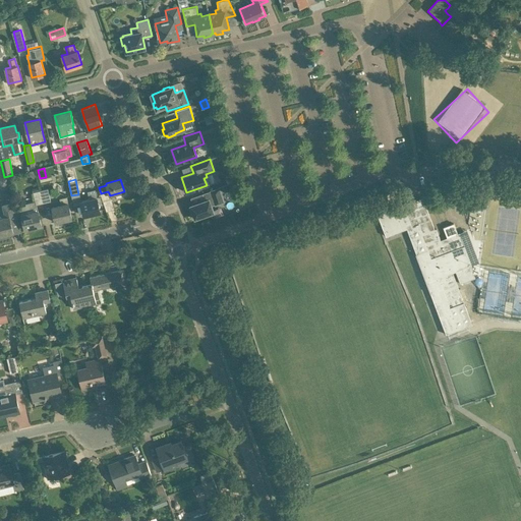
[(47,187),(40,189),(43,203),(50,200),(47,187)]
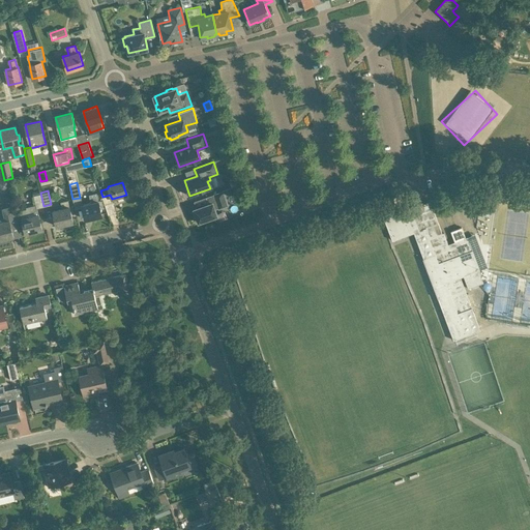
[(197,222),(198,222),(199,222),(201,221),(201,223),(210,219),(209,217),(217,215),(215,209),(228,205),(223,190),(214,194),(214,195),(206,197),(208,204),(194,209),(196,213),(194,214),(197,222)]
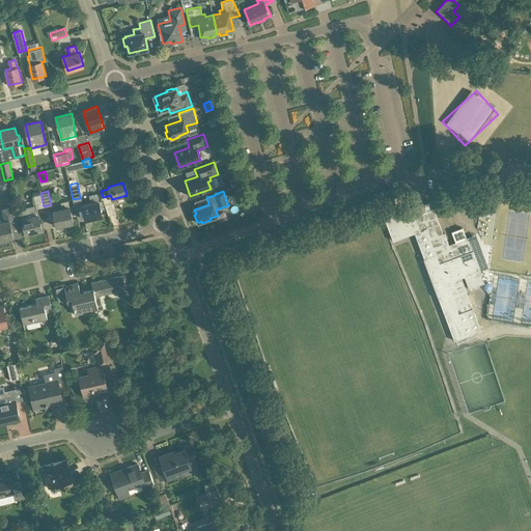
[(44,206),(40,193),(33,194),(35,204),(36,207),(44,206)]
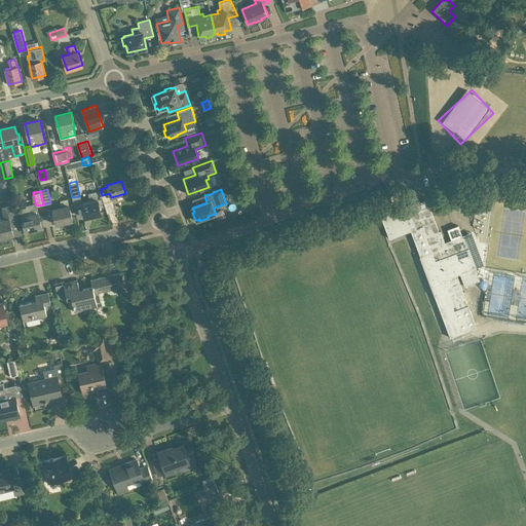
[(90,200),(81,202),(81,205),(84,217),(101,214),(98,198),(97,198),(96,191),(88,192),(90,200)]
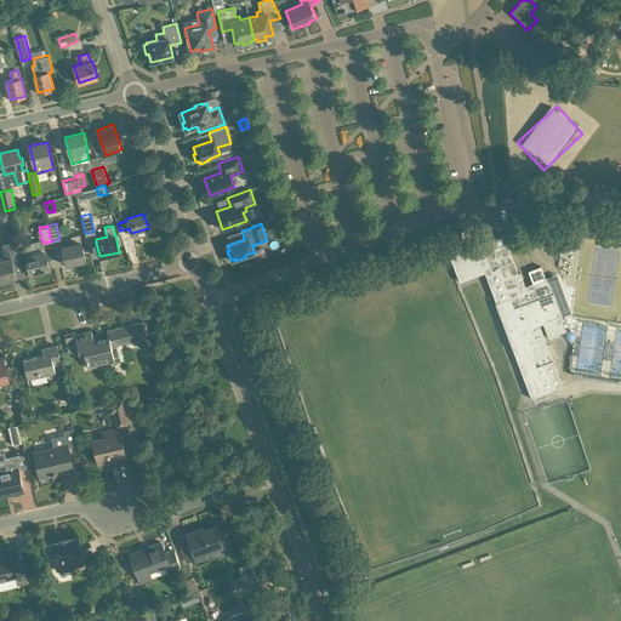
[(73,244),(62,246),(66,265),(86,260),(79,234),(72,235),(73,244)]
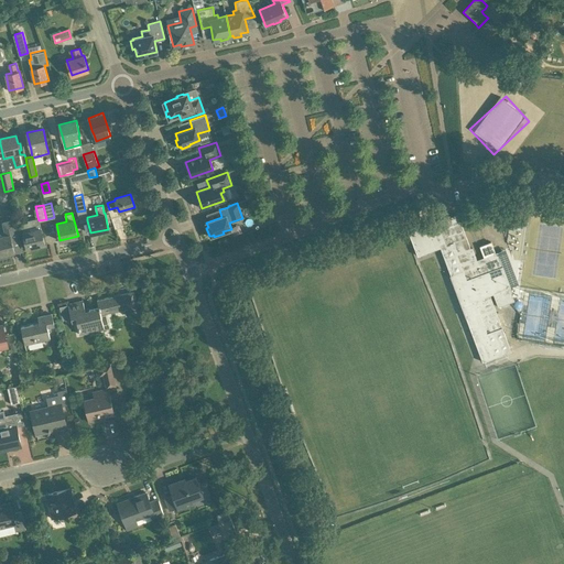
[(437,221),(446,245),(453,242),(457,252),(456,253),(463,270),(449,274),(466,317),(483,360),(483,361),(511,351),(490,294),(492,293),(494,293),(486,272),(481,273),(481,271),(484,270),(481,263),(478,264),(477,259),(472,247),(470,248),(457,214),(437,221)]
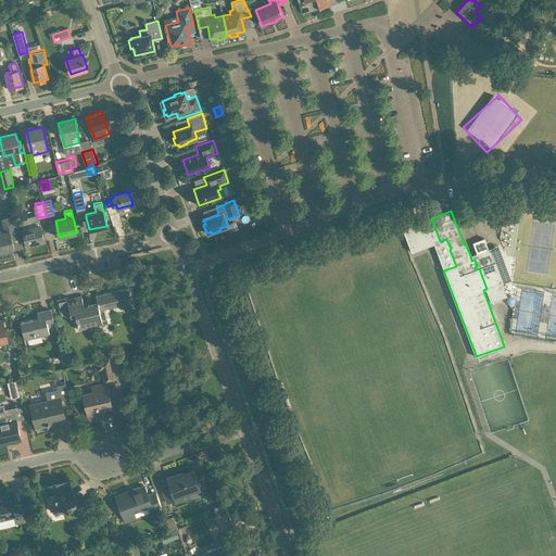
[(110,215),(113,225),(122,223),(118,212),(110,215)]
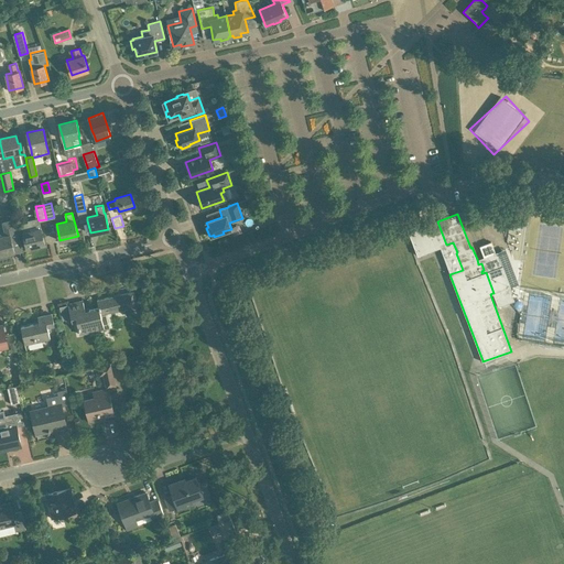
[(39,220),(38,217),(28,219),(28,221),(21,224),(26,248),(29,248),(29,250),(38,248),(36,246),(45,243),(39,220)]
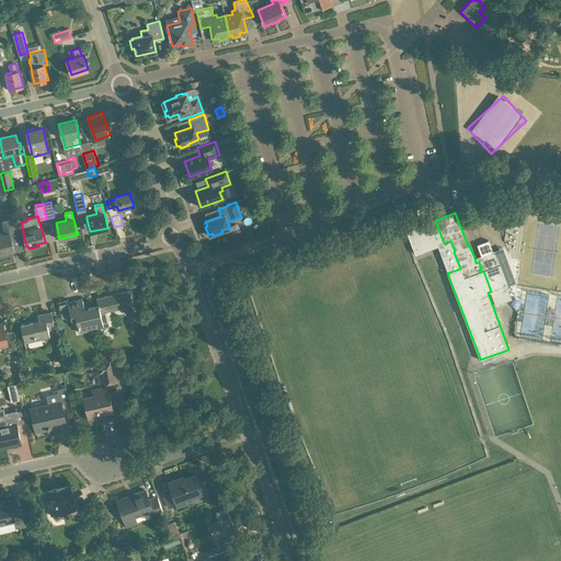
[(12,240),(20,238),(15,219),(2,222),(6,233),(0,233),(0,253),(14,250),(12,240)]
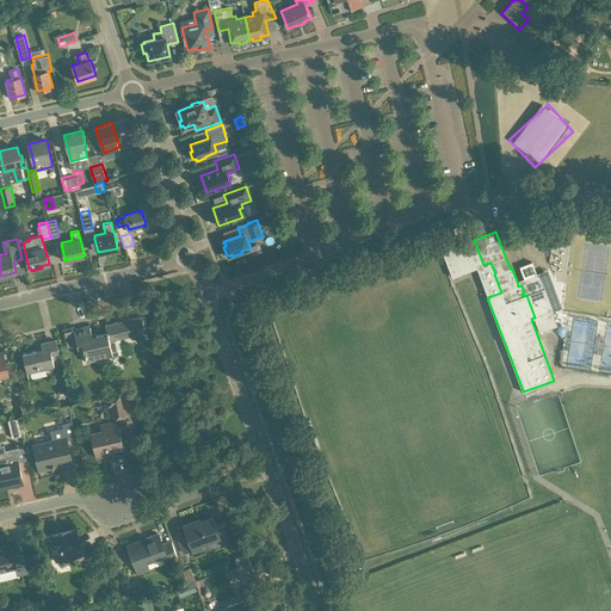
[(464,244),(443,252),(452,277),(474,269),(464,244)]
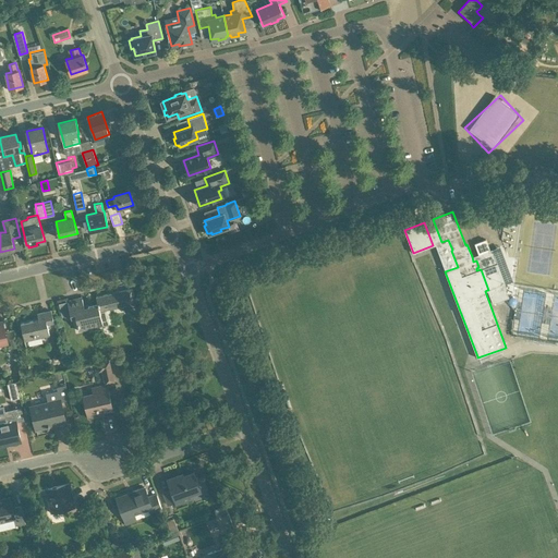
[(473,262),(476,261),(478,267),(476,268),(476,270),(481,269),(488,290),(487,290),(493,303),(509,298),(507,291),(508,291),(505,283),(492,249),(490,250),(486,239),(474,243),(478,254),(472,256),(473,262)]
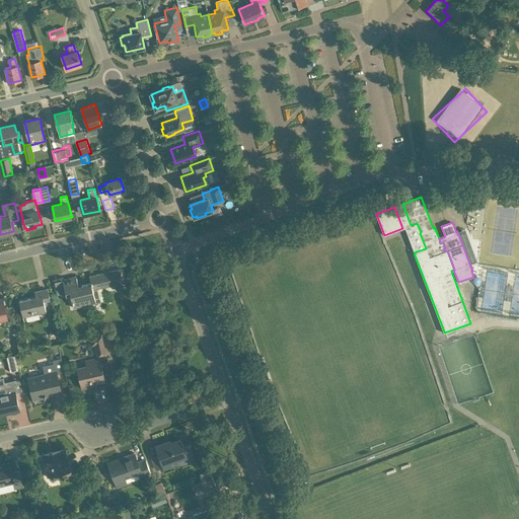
[(76,276),(62,279),(63,280),(66,296),(71,295),(73,307),(95,302),(92,289),(101,287),(115,284),(116,290),(128,287),(123,268),(89,276),(91,282),(82,284),(78,285),(78,283),(76,276)]
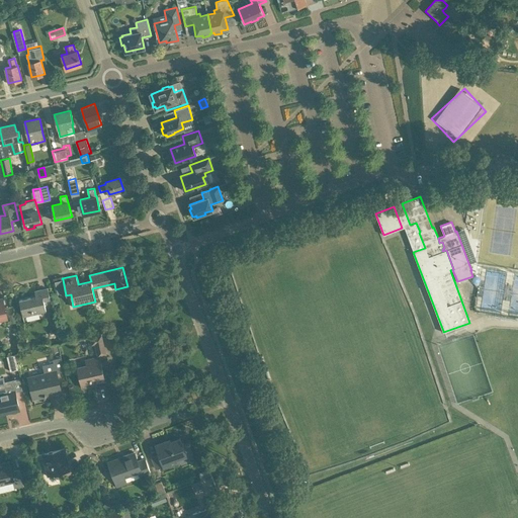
[(35,296),(19,300),(23,316),(46,311),(42,299),(50,298),(48,288),(34,291),(35,296)]
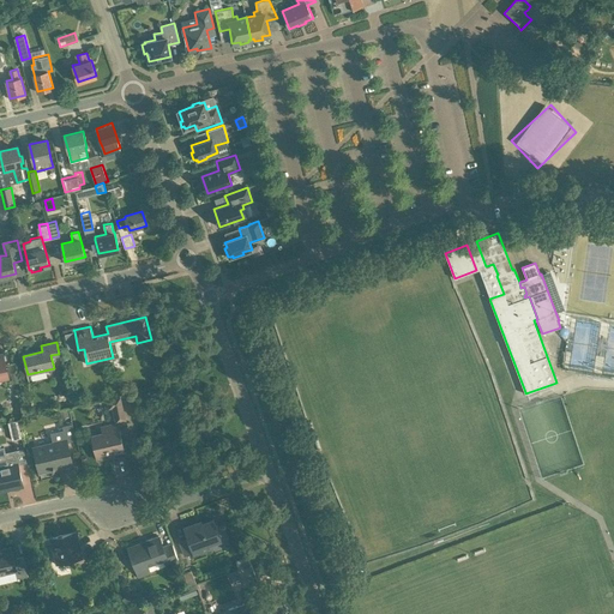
[(74,391),(67,396),(72,404),(79,399),(74,391)]
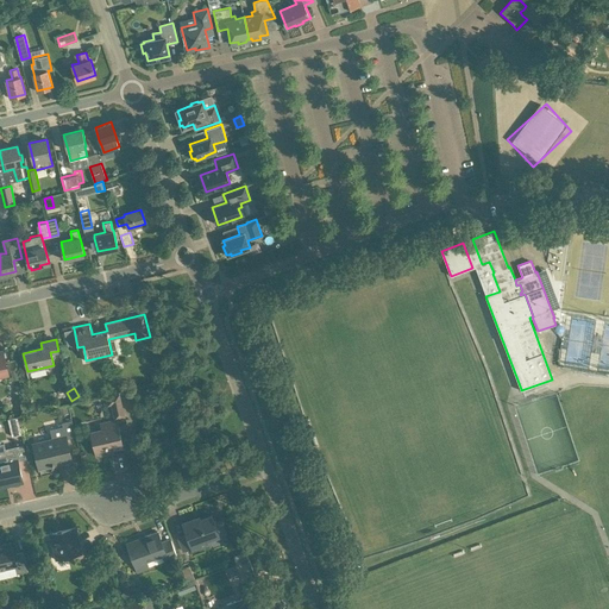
[(104,395),(106,405),(110,403),(113,418),(124,415),(119,393),(104,395)]
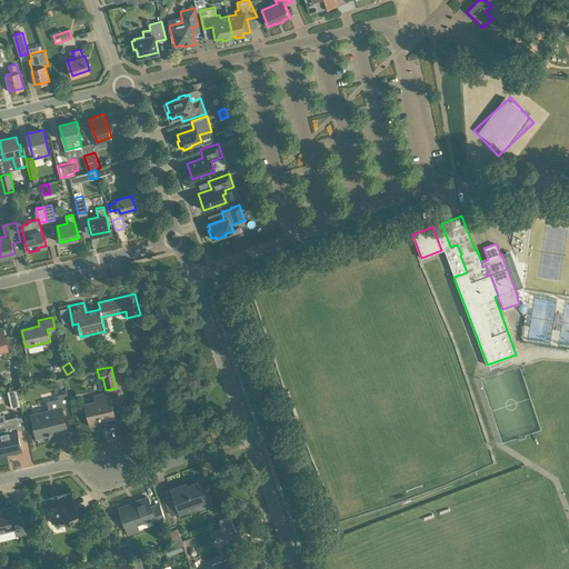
[(6,390),(10,407),(18,405),(15,389),(6,390)]
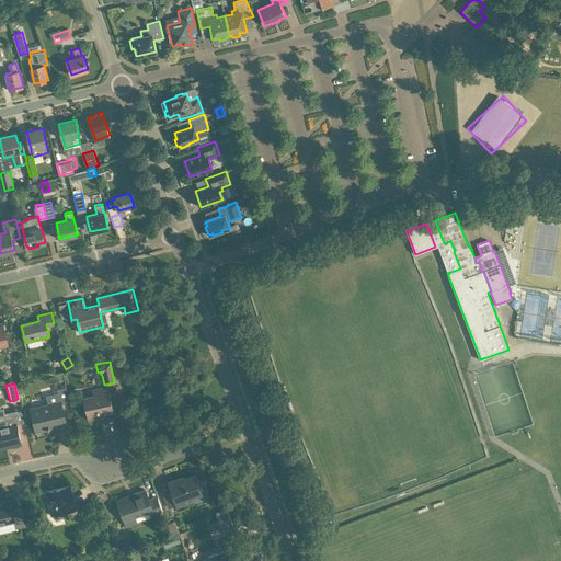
[(93,389),(94,395),(83,397),(89,420),(100,416),(100,413),(113,410),(107,386),(93,389)]
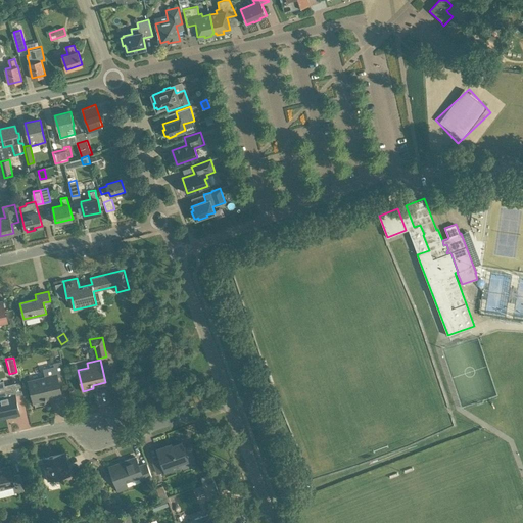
[(45,376),(29,380),(34,402),(61,395),(57,376),(64,374),(61,361),(53,363),(54,366),(43,369),(45,376)]
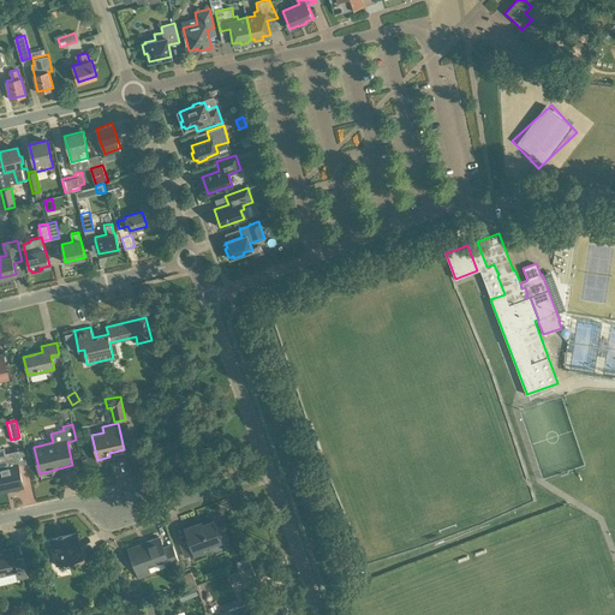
[(0,490),(23,485),(18,461),(0,465),(0,490)]
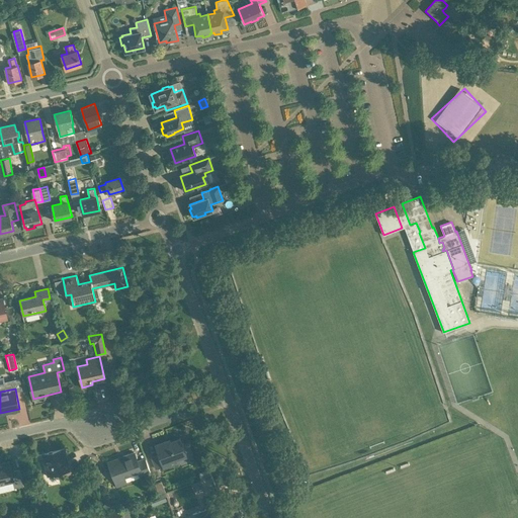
[(154,462),(156,468),(163,465),(164,466),(177,461),(176,458),(186,455),(180,437),(167,442),(166,440),(155,444),(161,460),(154,462)]
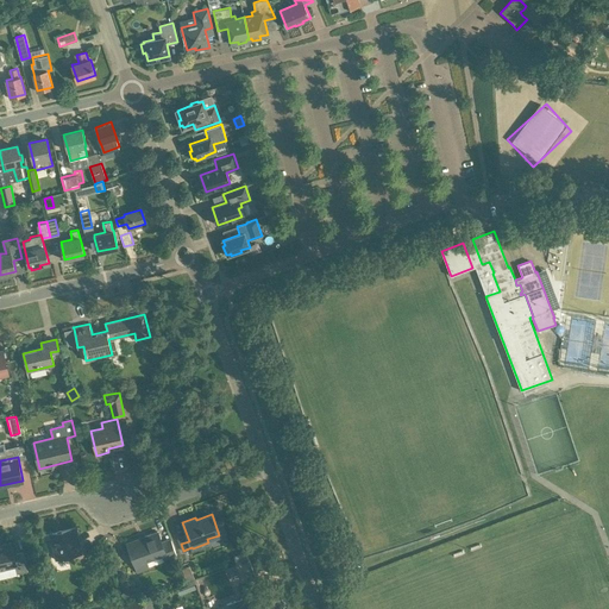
[(42,535),(50,534),(56,559),(81,553),(77,535),(73,537),(71,528),(42,535)]
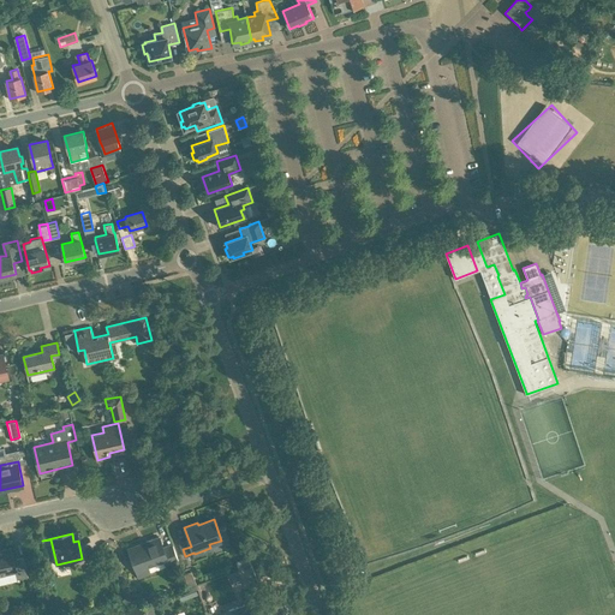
[(149,574),(147,566),(163,560),(166,567),(179,563),(172,544),(163,547),(160,537),(129,548),(139,578),(149,574)]
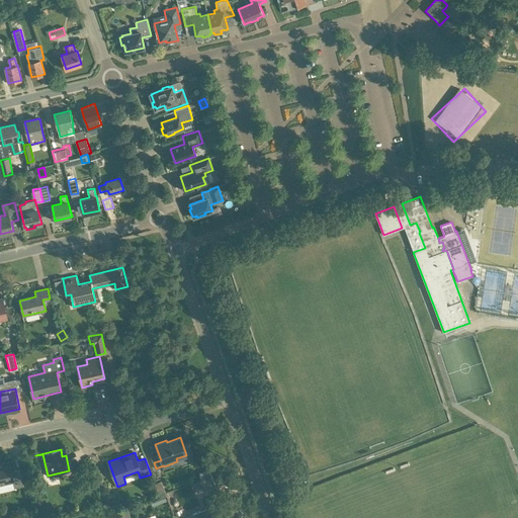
[(0,483),(12,481),(14,488),(24,486),(20,469),(12,471),(10,461),(0,462),(0,483)]
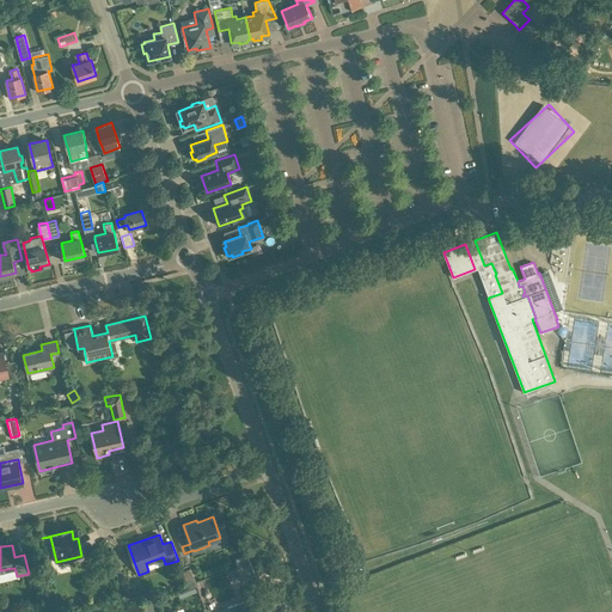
[(239,567),(245,582),(256,579),(250,562),(239,567)]
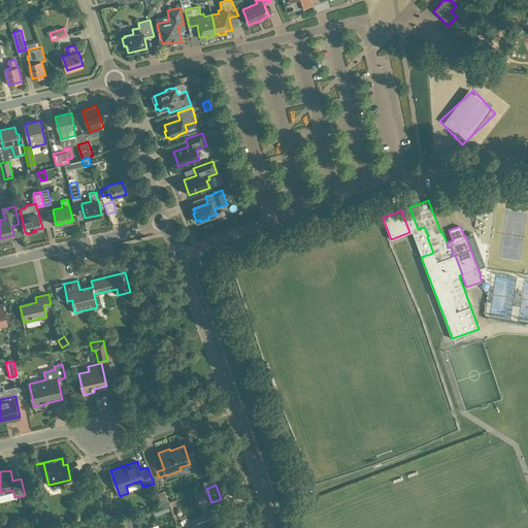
[(204,489),(195,493),(197,499),(206,496),(204,489)]
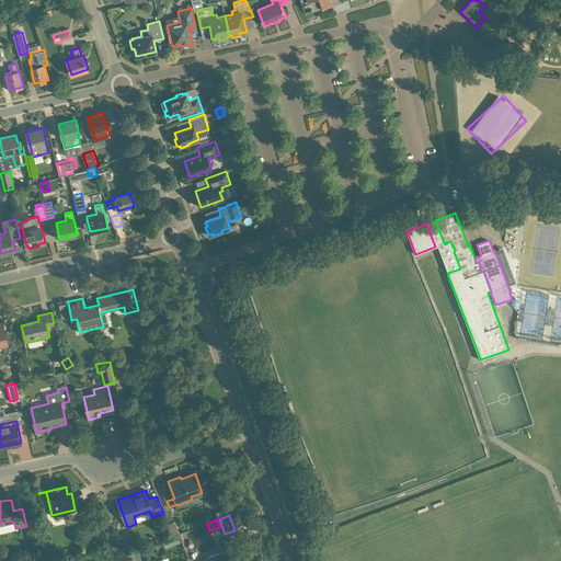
[(178,535),(170,537),(173,545),(180,541),(178,535)]
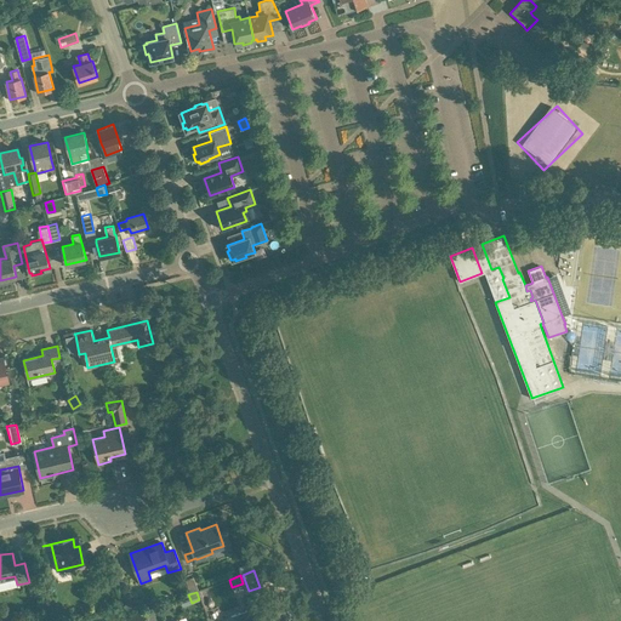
[(232,615),(233,620),(262,620),(257,607),(232,615)]
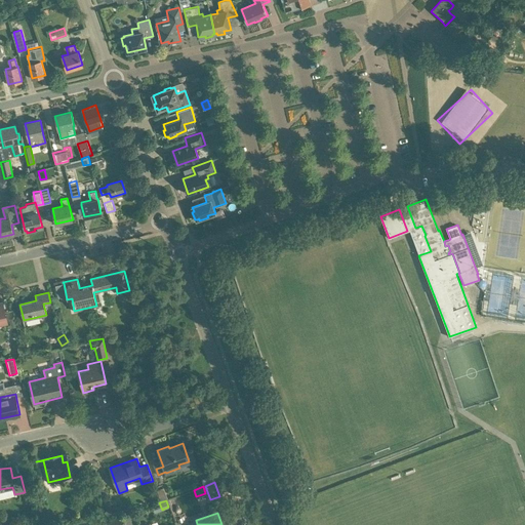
[(117,519),(119,524),(130,524),(127,515),(117,519)]
